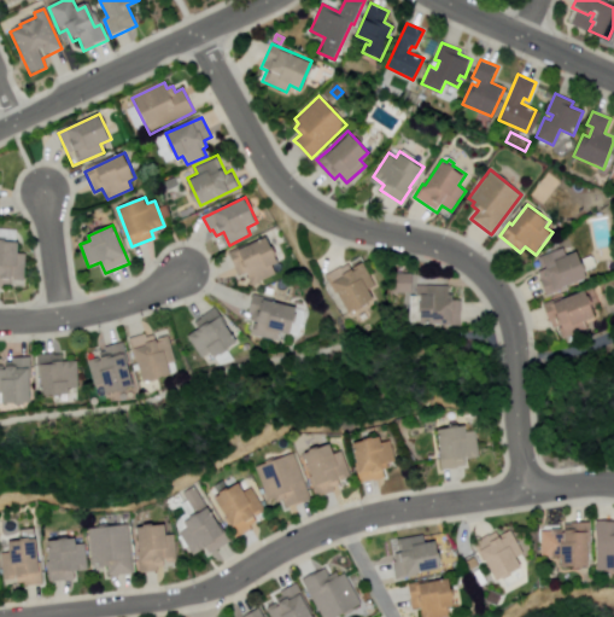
[(268,237),(279,262),(273,266),(276,274),(252,285),(246,273),(238,277),(228,252),(246,245),(247,246),(268,237)]
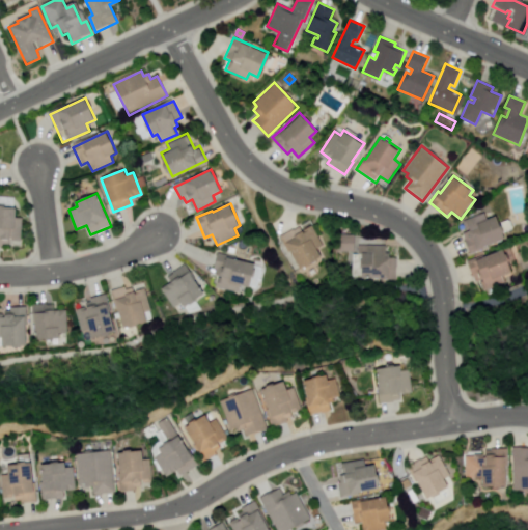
[(0,206),(17,207),(16,218),(22,218),(21,241),(9,240),(9,245),(3,244),(2,247),(0,247),(0,206)]
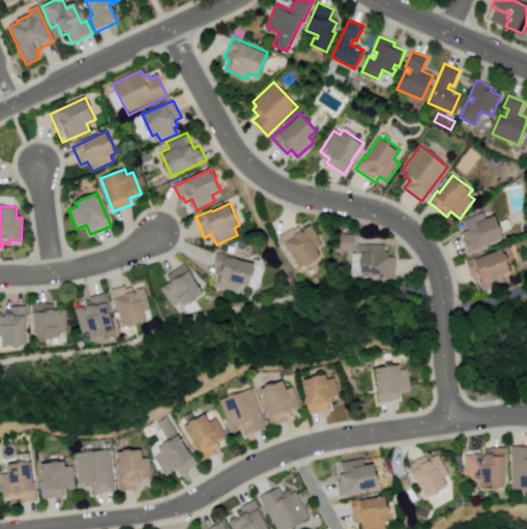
[(463,221),(485,213),(487,218),(497,214),(505,238),(485,245),(486,248),(470,254),(463,233),(467,231),(463,221)]
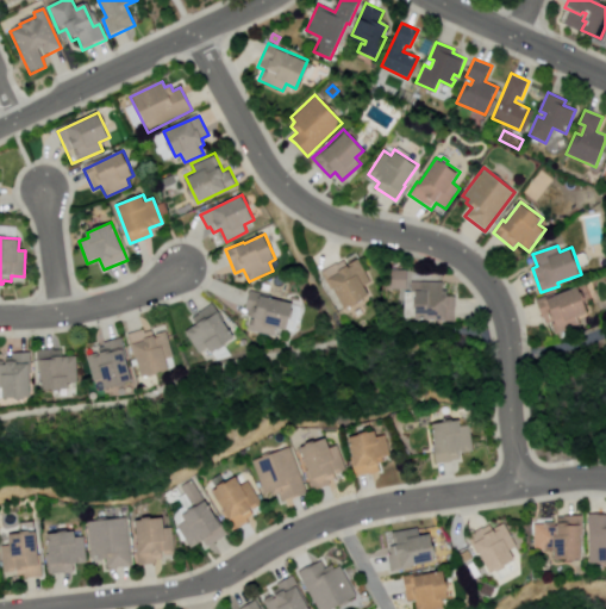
[(323,272),(343,260),(347,265),(358,259),(372,281),(367,285),(372,293),(361,299),(363,303),(356,306),(354,304),(348,308),(336,287),(332,290),(323,272)]
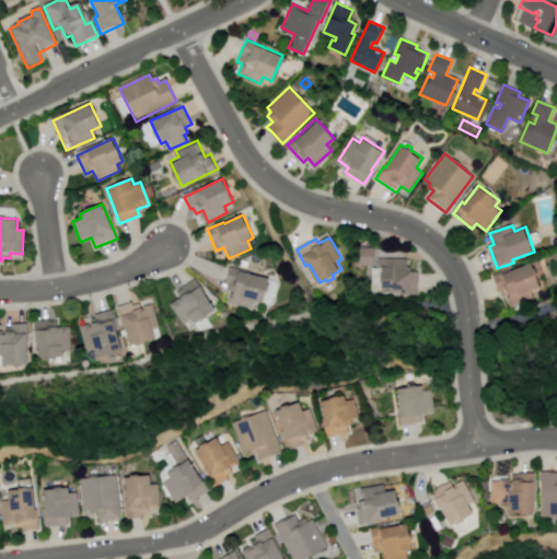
[(374,265),(359,266),(358,248),(374,248),(374,265)]
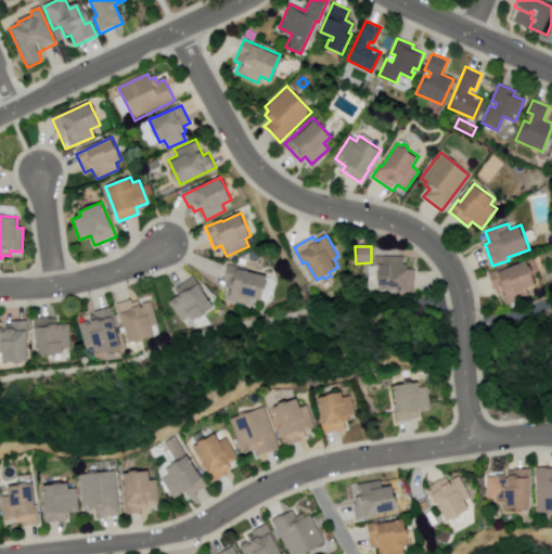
[(379,291),(369,291),(369,266),(375,266),(375,256),(406,256),(405,265),(409,265),(409,270),(415,270),(415,293),(396,293),(396,291),(379,291)]
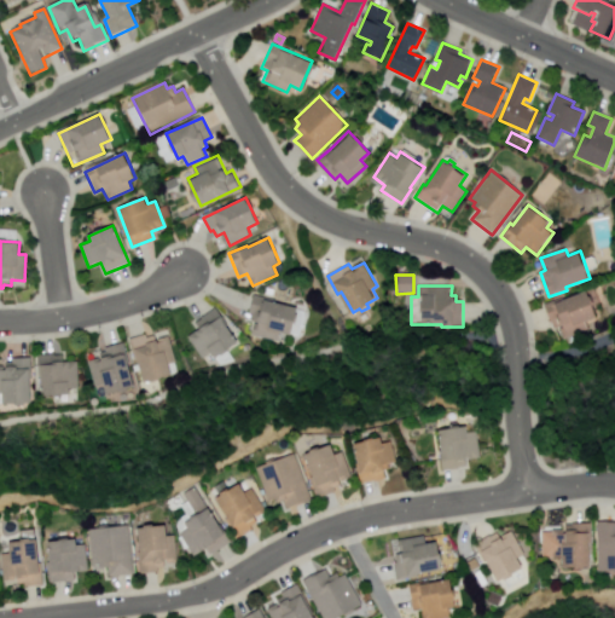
[(544,305),(561,298),(561,299),(585,290),(596,316),(585,321),(589,329),(563,339),(562,335),(557,338),(553,328),(544,305)]
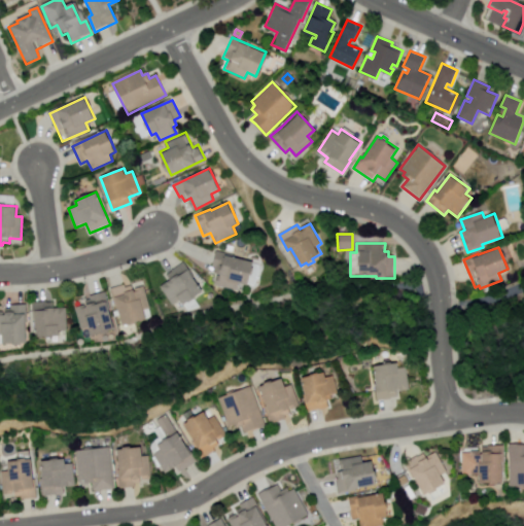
[(214,285),(216,276),(220,276),(220,275),(214,273),(215,268),(212,267),(216,252),(253,261),(248,285),(240,283),(238,290),(214,285)]
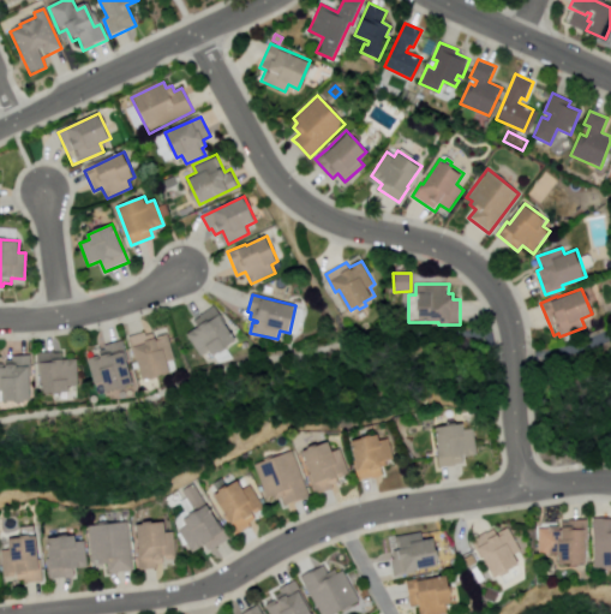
[(187,333),(199,326),(196,320),(215,308),(235,341),(213,356),(210,351),(202,357),(187,333)]
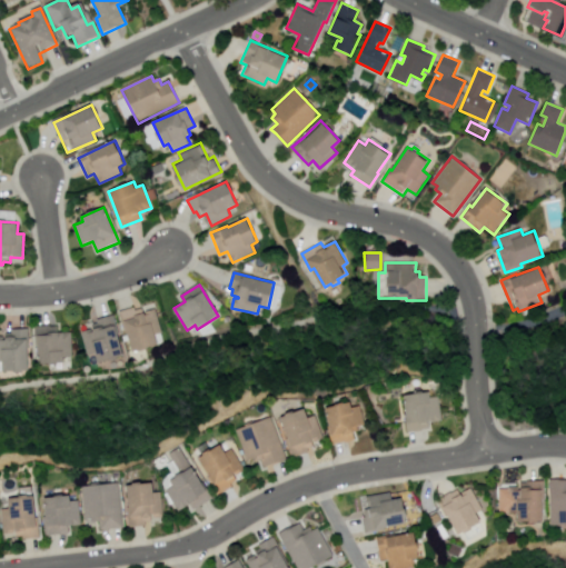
[(118,312),(133,307),(135,310),(141,308),(144,312),(154,309),(161,330),(155,332),(159,345),(132,354),(118,312)]
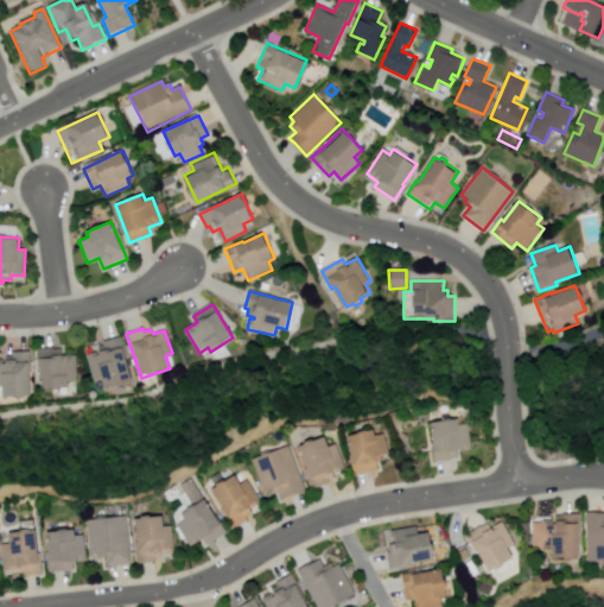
[(86,354),(99,351),(99,347),(103,346),(102,341),(121,336),(132,379),(105,386),(102,378),(93,380),(86,354)]
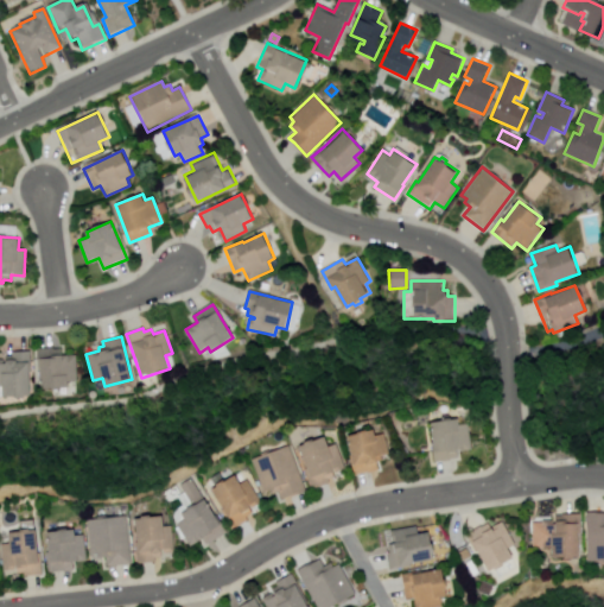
[(37,349),(62,347),(62,355),(76,354),(78,381),(67,383),(68,389),(39,391),(37,349)]
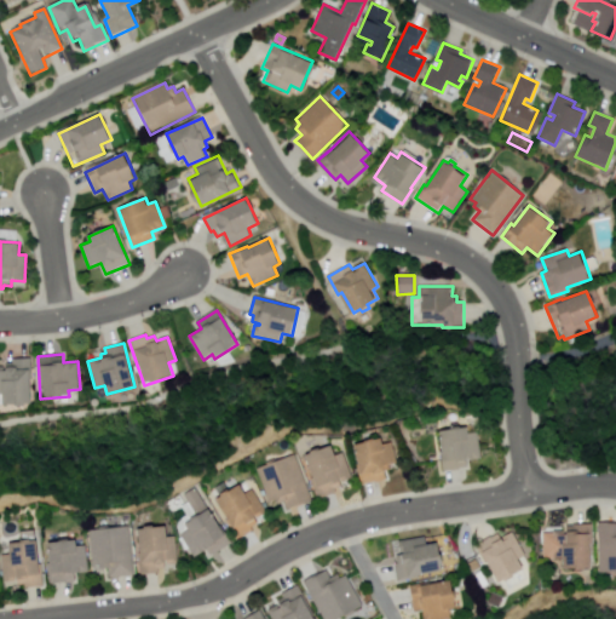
[(0,367),(11,367),(11,359),(32,357),(33,405),(3,406),(1,396),(0,396),(0,367)]
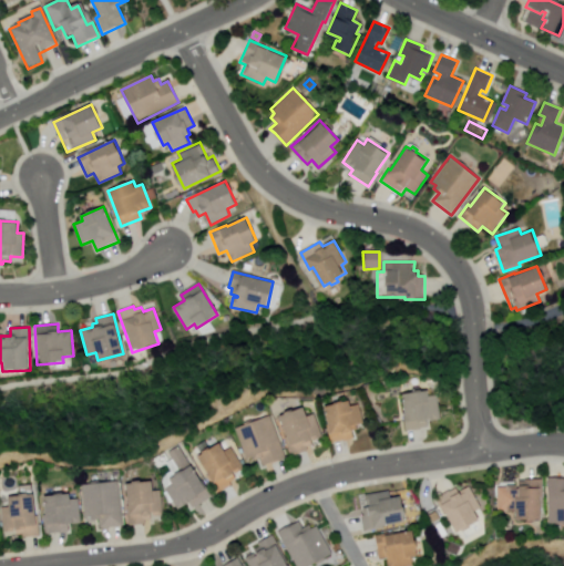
[(403,394),(430,390),(431,395),(437,394),(441,419),(429,421),(430,425),(407,430),(402,402),(406,402),(403,394)]
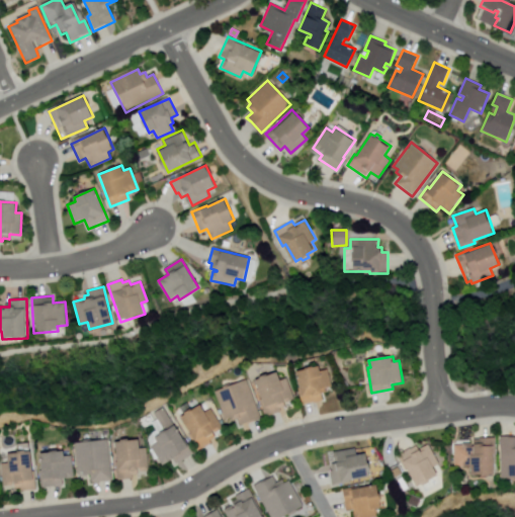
[(320,366),(321,371),(328,370),(332,386),(322,390),(323,394),(322,395),(323,400),(304,404),(296,371),(320,366)]
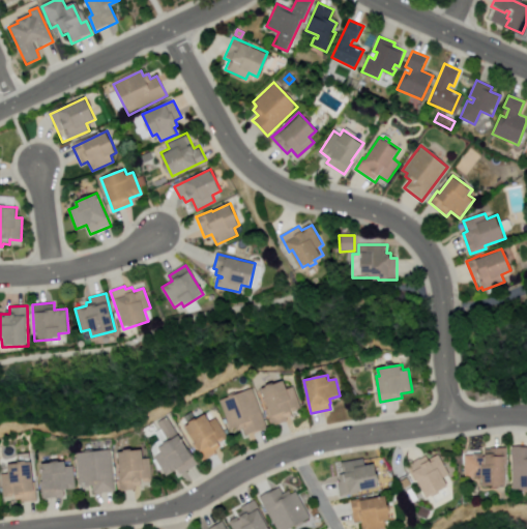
[(300,409),(290,412),(292,416),(287,417),(289,421),(272,427),(265,408),(267,408),(261,389),(284,381),(287,389),(293,386),(300,409)]
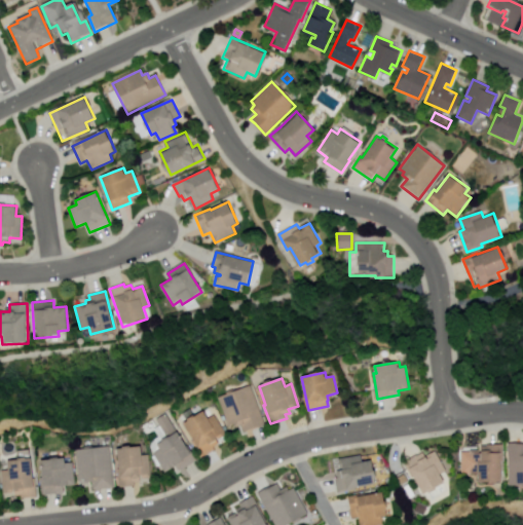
[(265,424),(245,433),(243,425),(235,427),(234,423),(229,425),(218,398),(250,385),(265,424)]
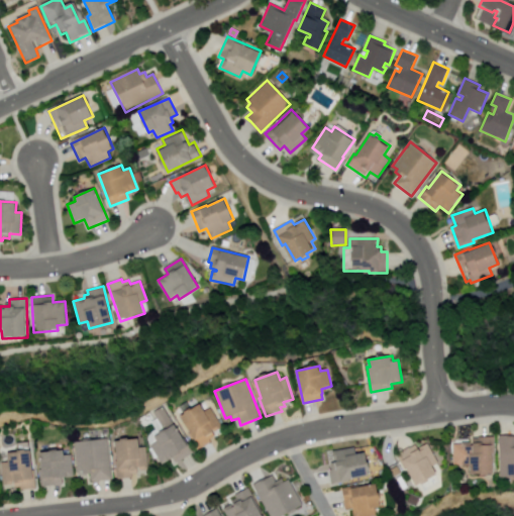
[(222,427),(213,433),(215,436),(210,439),(211,442),(200,449),(180,417),(201,404),(205,412),(211,409),(222,427)]
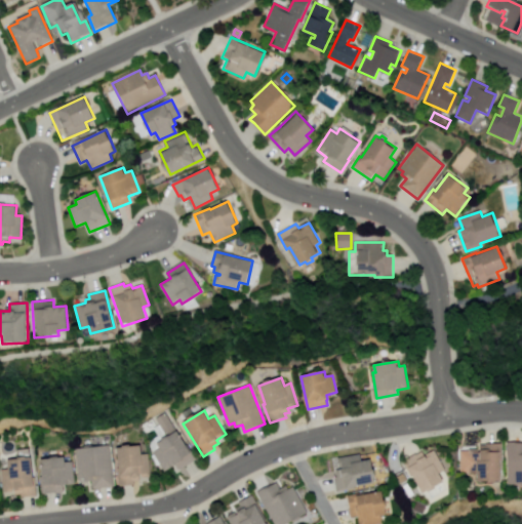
[(196,460),(178,471),(174,466),(164,472),(153,453),(160,448),(158,443),(167,438),(155,418),(166,412),(196,460)]
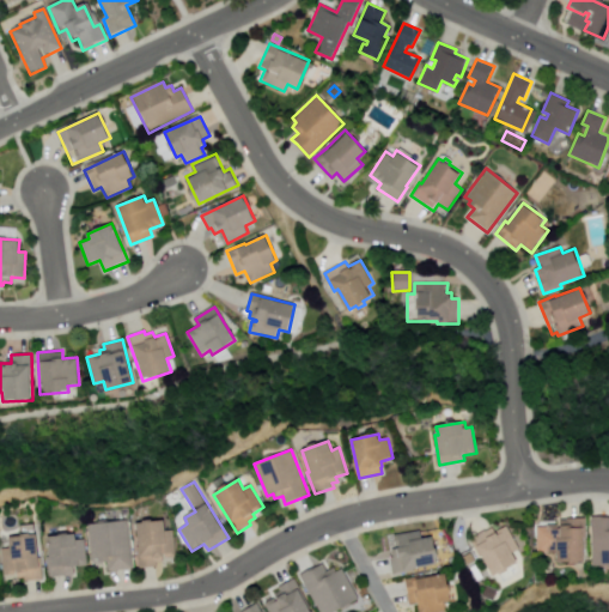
[(591,517),(601,516),(601,517),(608,517),(608,565),(592,567),(591,540),(591,517)]
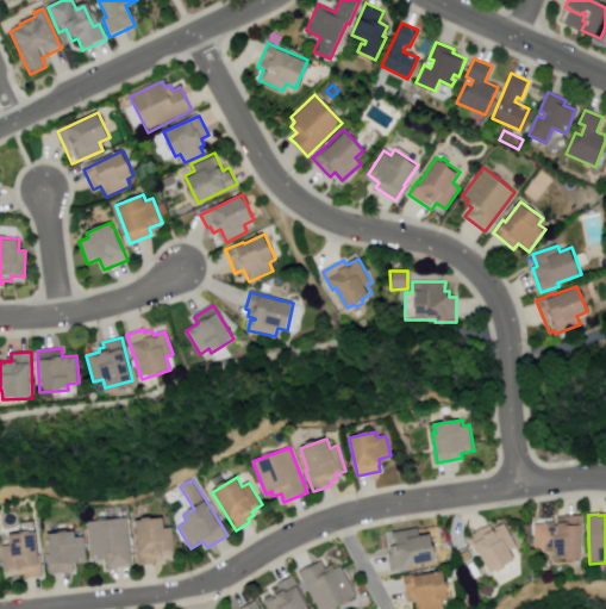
[(544,523),(556,523),(556,519),(563,519),(563,516),(582,516),(582,559),(576,559),(576,561),(568,561),(568,559),(555,559),(555,551),(544,552),(544,523)]
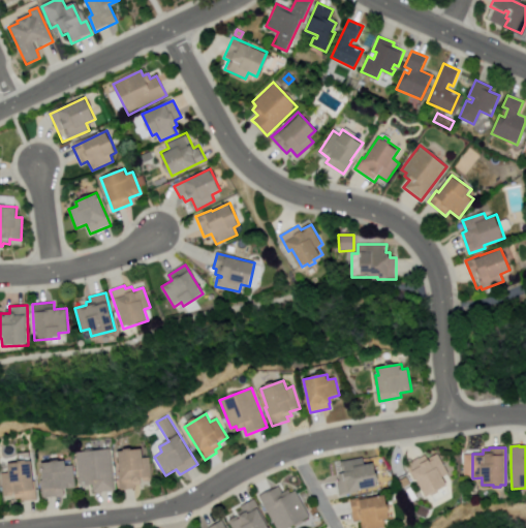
[(115,491),(93,493),(92,485),(85,486),(85,483),(80,484),(75,453),(110,448),(115,491)]
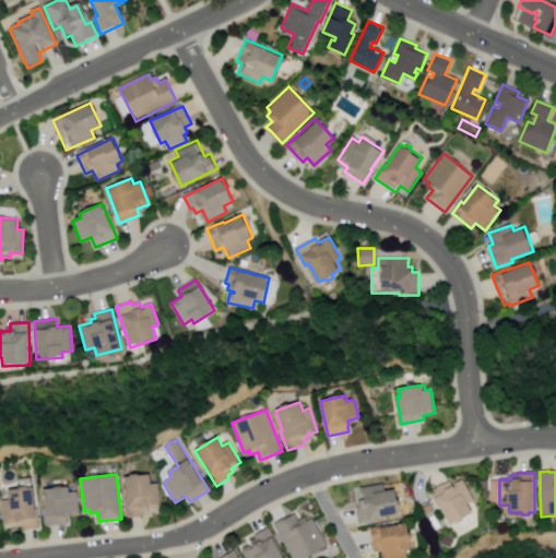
[(160,509),(149,510),(150,512),(142,513),(143,517),(127,519),(125,499),(127,499),(123,477),(150,474),(151,484),(156,484),(160,509)]
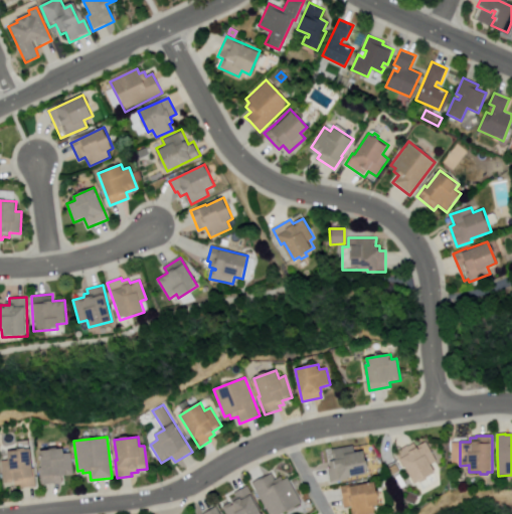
[(394,454),(422,438),(436,462),(432,464),(437,473),(415,485),(406,468),(402,470),(394,454)]
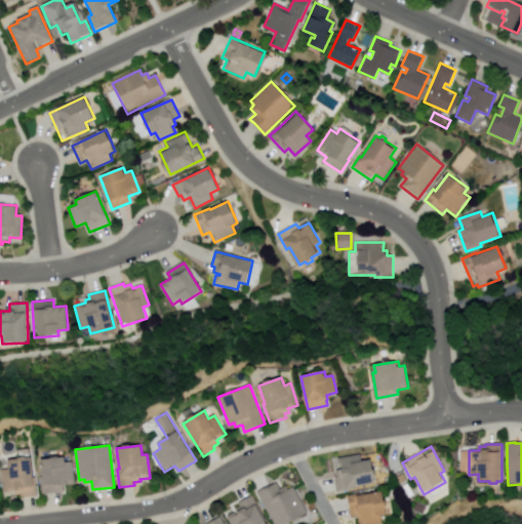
[(360,454),(362,461),(370,459),(375,484),(336,492),(333,478),(337,477),(335,471),(339,470),(337,459),(360,454)]
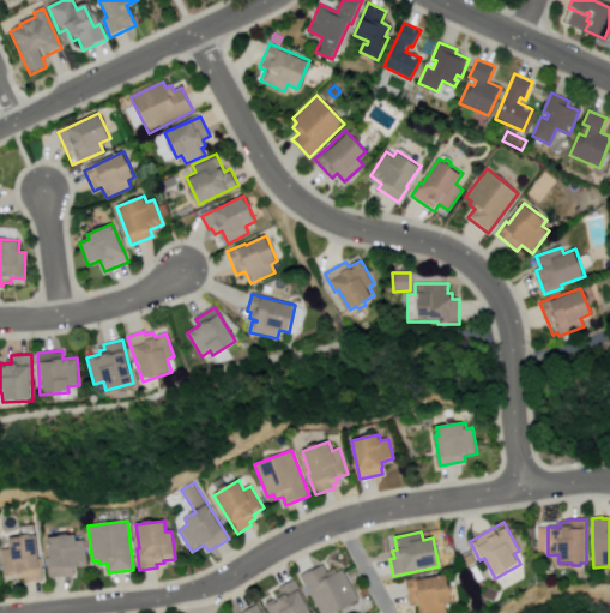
[(43,580),(25,582),(24,578),(17,580),(16,574),(4,576),(0,551),(10,550),(8,540),(37,535),(43,580)]
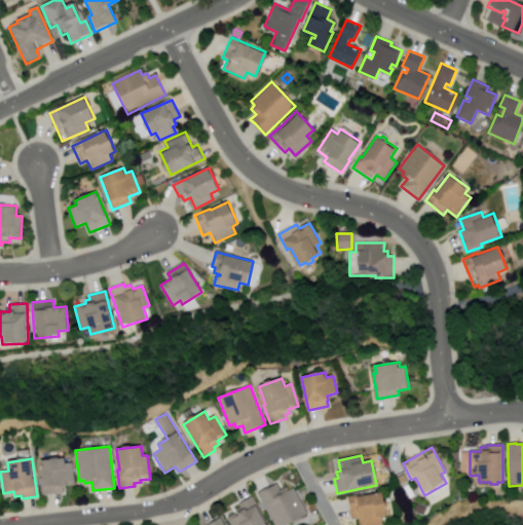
[(74,486),(64,486),(64,493),(42,495),(39,460),(65,458),(66,463),(73,463),(74,486)]
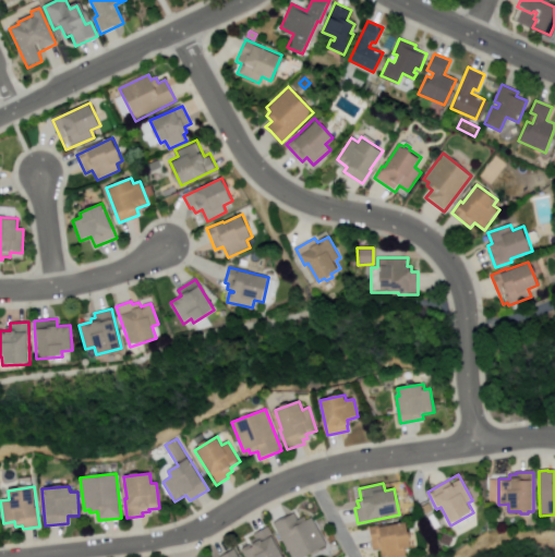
[(291,556),(274,524),(294,512),(298,520),(304,517),(306,521),(312,518),(326,544),(302,556),(291,556)]
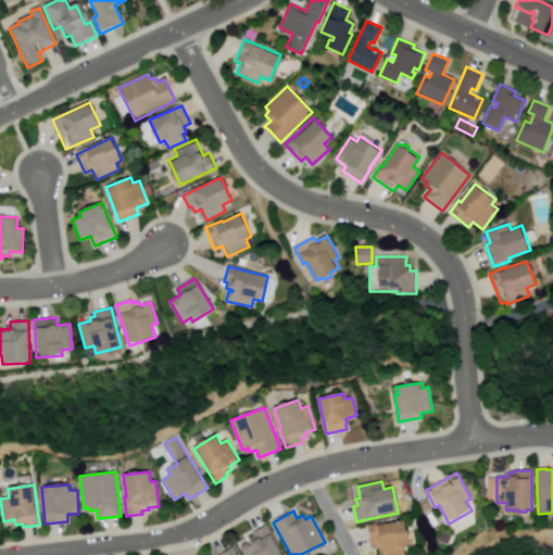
[(404,521),(410,546),(403,547),(405,554),(400,554),(381,554),(379,545),(373,546),(369,529),(404,521)]
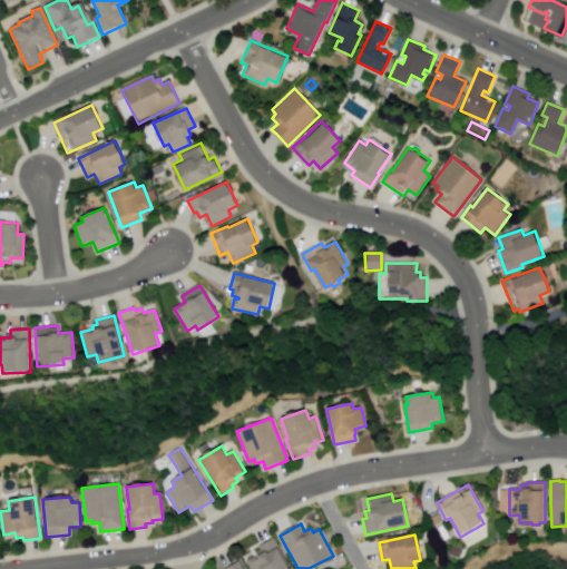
[(250,568),(246,561),(263,552),(260,546),(273,538),(290,568),(250,568)]
